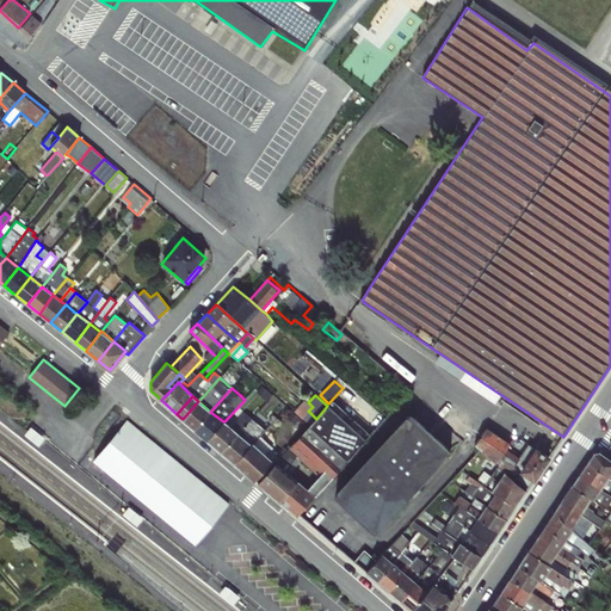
[(198,401),(183,419),(195,430),(210,412),(198,401)]
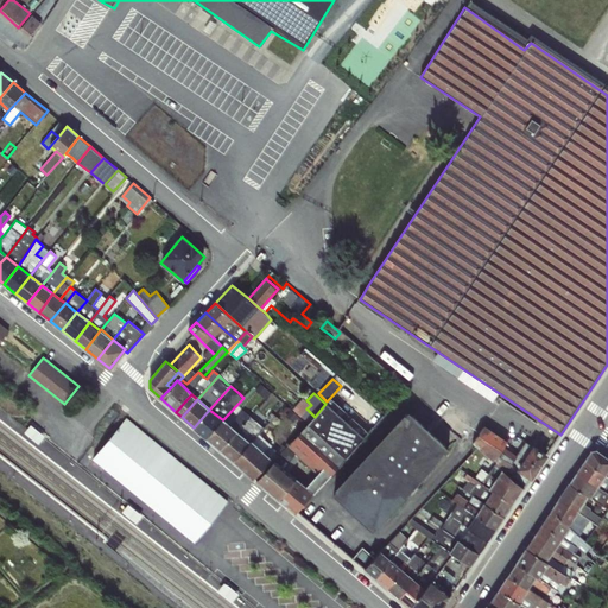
[(331,399),(325,404),(363,438),(369,432),(331,399)]
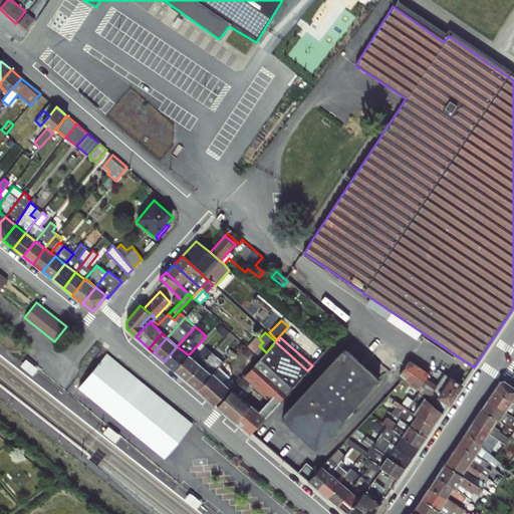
[(261,357),(243,376),(254,387),(275,407),(307,370),(275,341),(266,352),(261,357)]
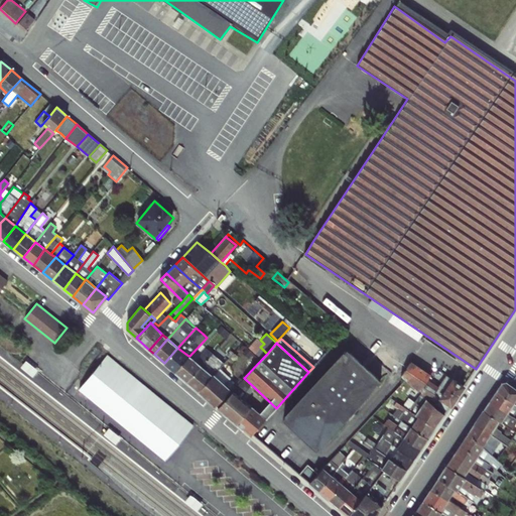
[(257,344),(252,350),(262,359),(267,354),(260,347),(257,344)]
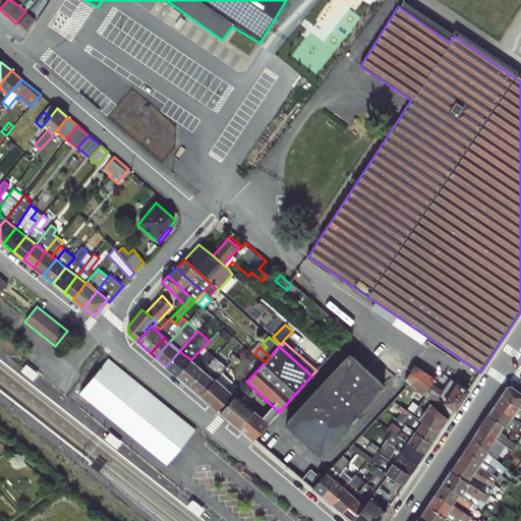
[(179,351),(166,366),(177,374),(190,359),(179,351)]
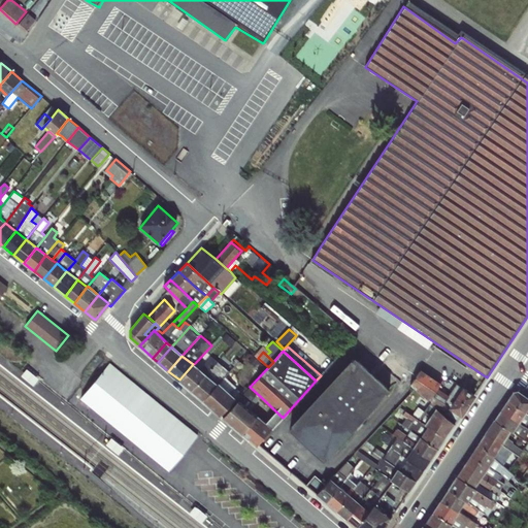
[(211,357),(200,369),(206,374),(218,362),(211,357)]
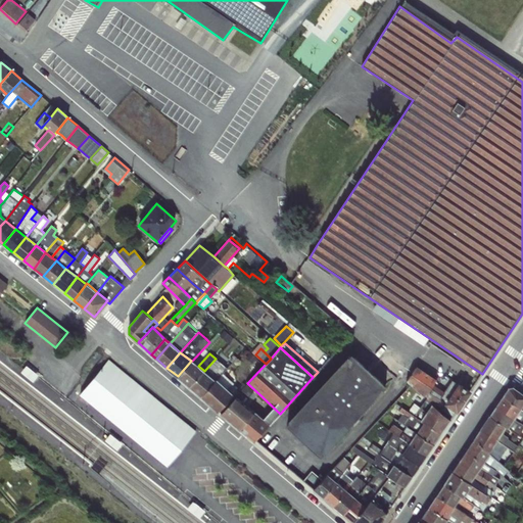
[(289,422),(286,425),(321,456),(323,454),(324,455),(384,389),(383,388),(386,385),(351,353),(349,357),(348,355),(288,421),(289,422)]
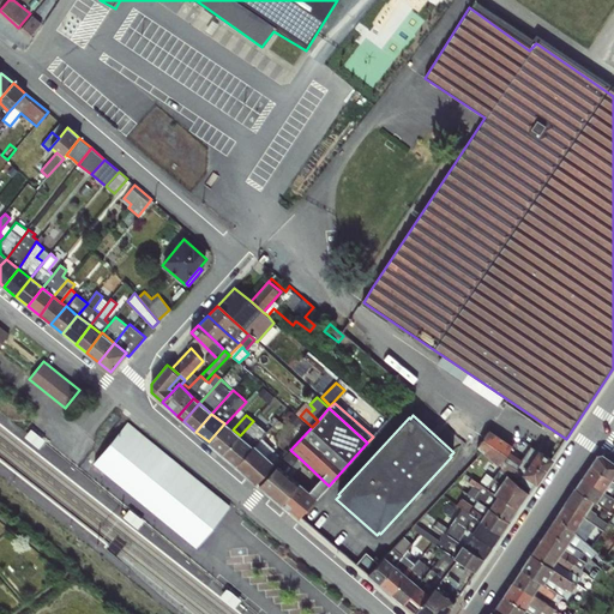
[(198,545),(208,534),(230,506),(128,421),(94,463),(196,547),(198,545)]
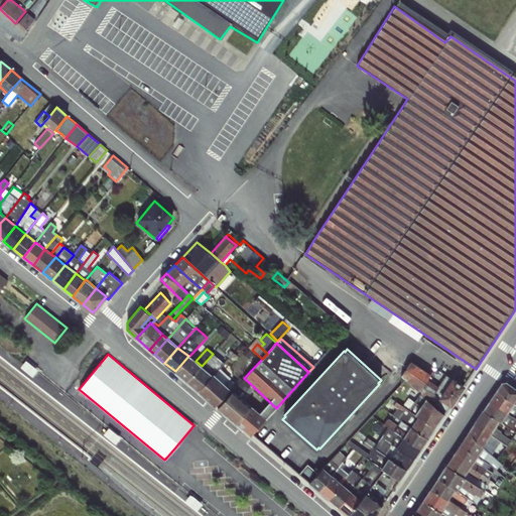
[(213,354),(202,366),(213,375),(214,374),(219,368),(224,363),(213,354)]
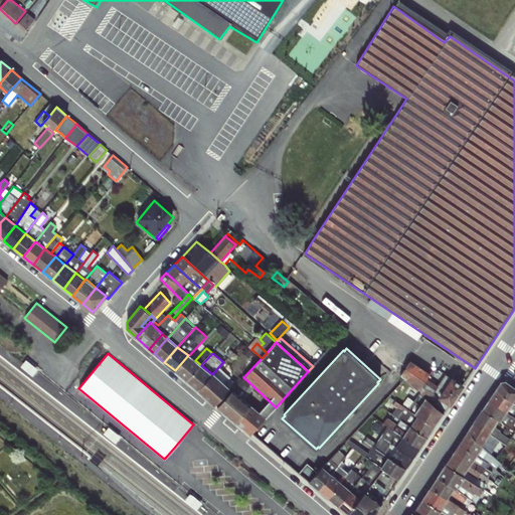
[(188,355),(175,370),(175,371),(186,381),(201,365),(195,360),(189,355),(188,355)]
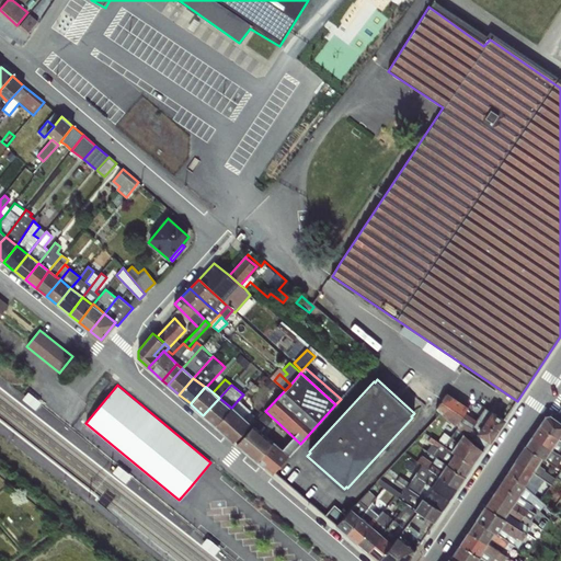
[(456,425),(466,411),(469,407),(447,392),(436,409),(443,414),(456,425)]
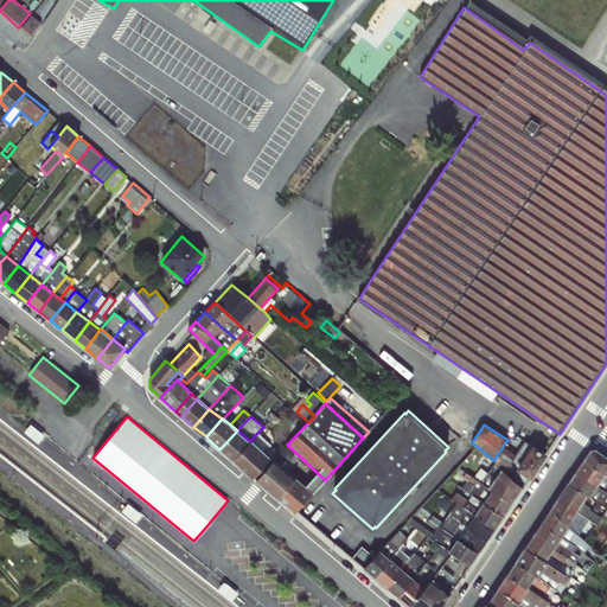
[(237,430),(219,449),(232,460),(250,441),(237,430)]
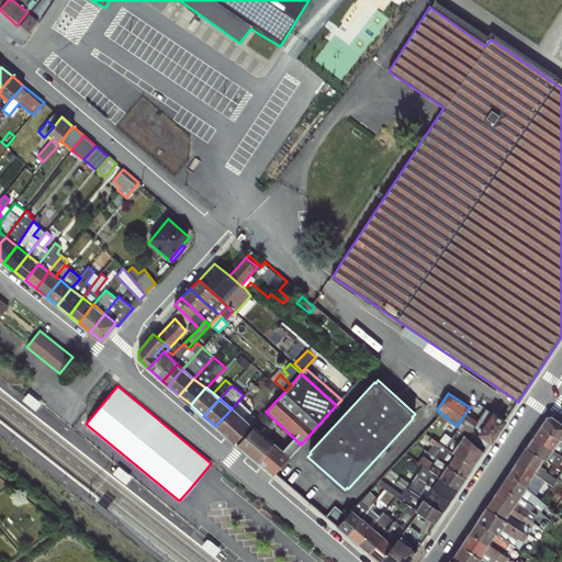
[(238,401),(233,407),(251,424),(255,419),(249,415),(251,412),(238,401)]
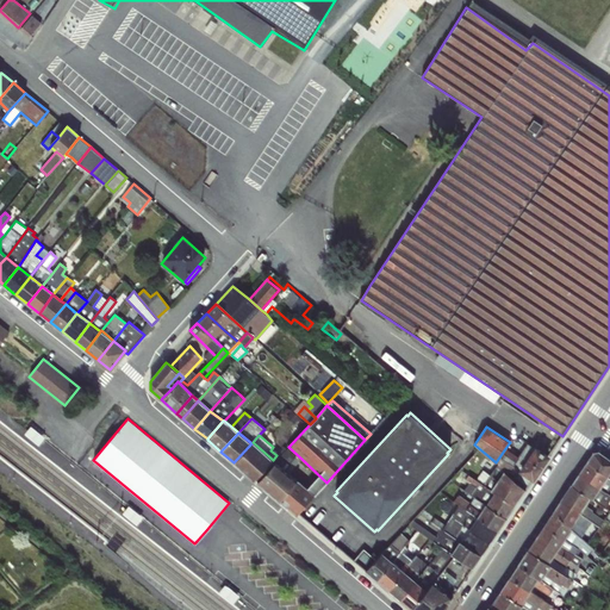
[(251,443),(234,462),(255,480),(273,460),(253,442),(251,443)]
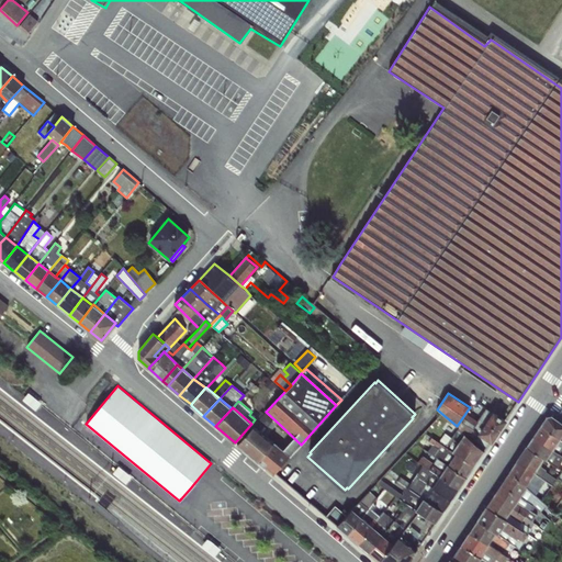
[(479,422),(469,435),(473,441),(478,434),(493,411),(487,409),(479,422)]
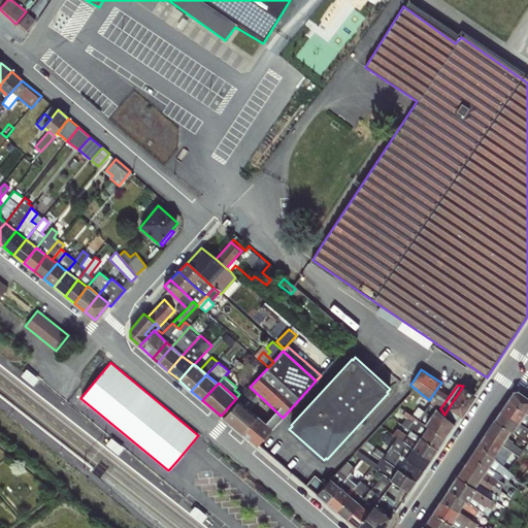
[(463,386),(449,407),(461,416),(475,394),(463,386)]
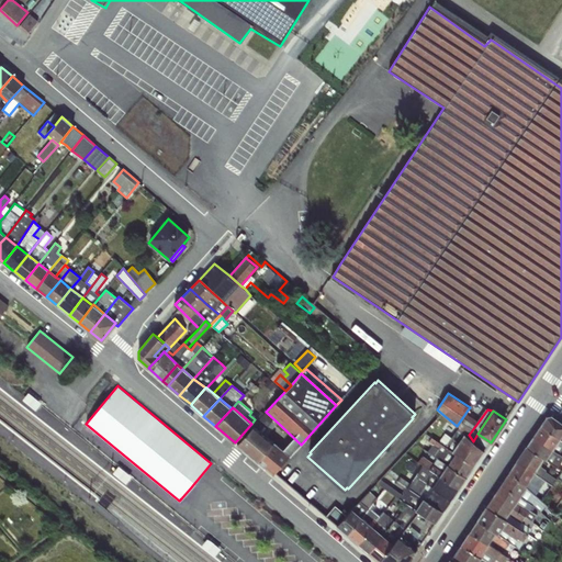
[(266,412),(254,425),(266,436),(272,428),(278,423),(266,412)]
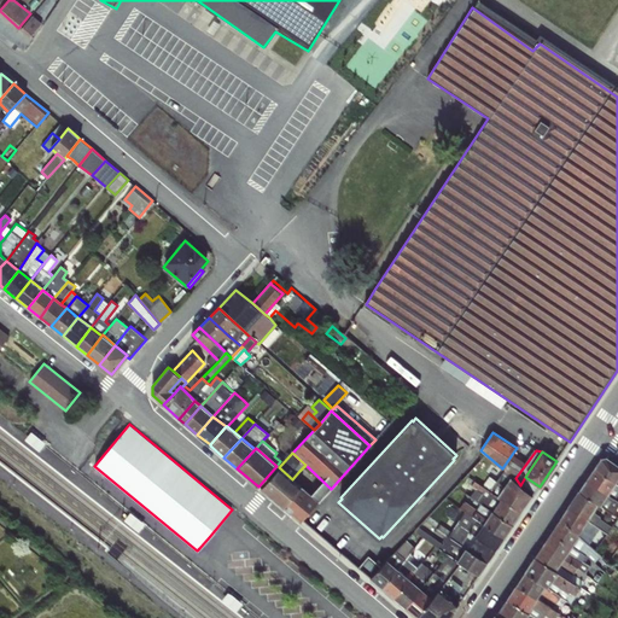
[(513,453),(502,468),(516,478),(526,464),(519,458),(513,453)]
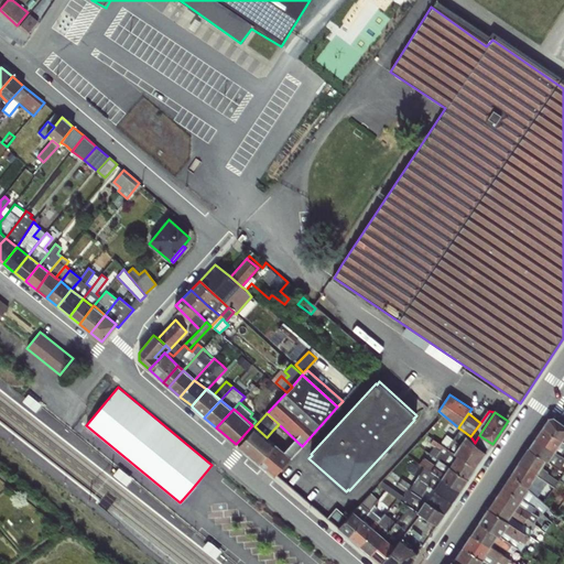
[(549,419),(539,433),(559,445),(562,441),(563,437),(563,424),(553,418),(549,419)]
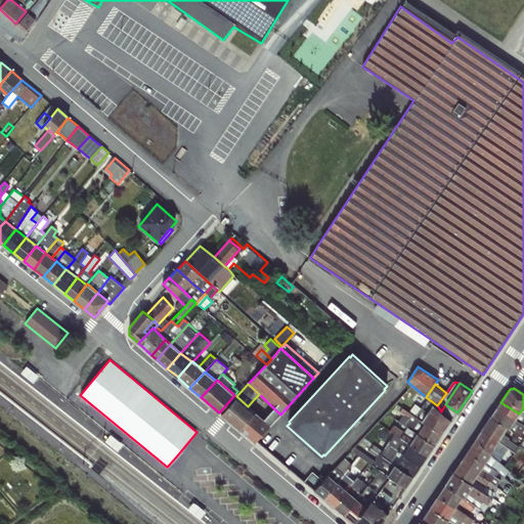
[(248,406),(236,396),(221,413),(241,430),(256,412),(248,406)]
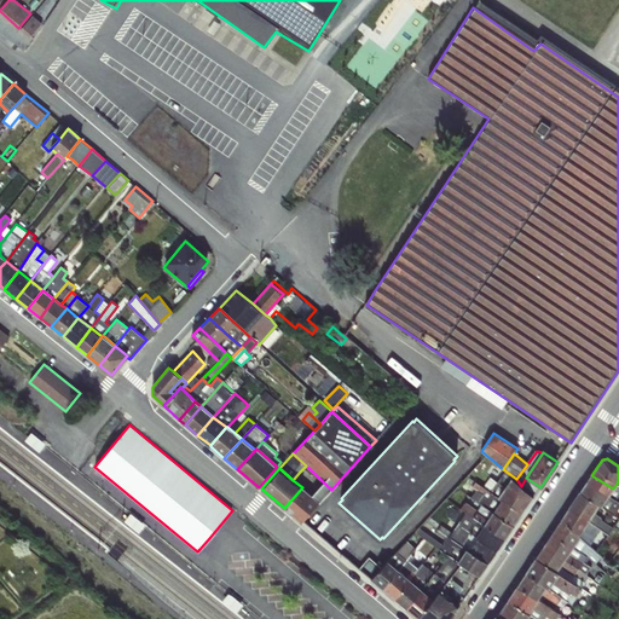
[(591,475),(580,492),(599,505),(601,507),(613,489),(591,475)]
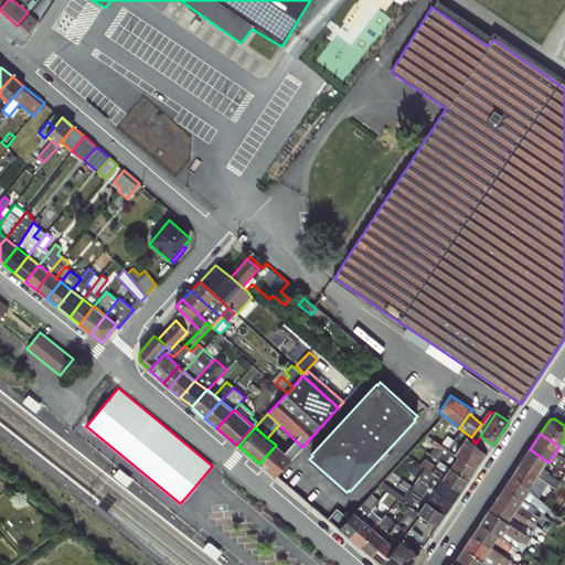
[(467,436),(454,454),(458,456),(476,468),(487,452),(467,436)]
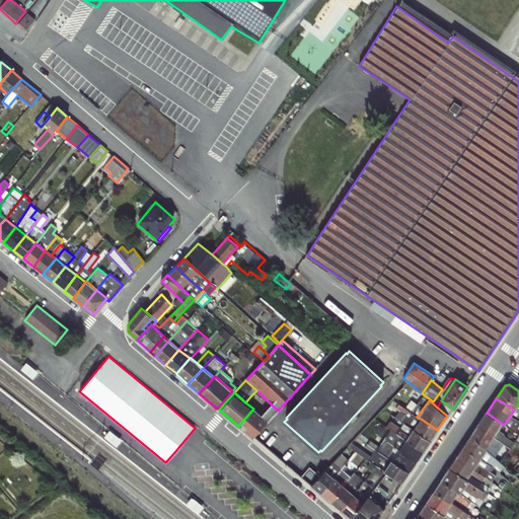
[(453,409),(441,400),(437,406),(449,415),(453,409)]
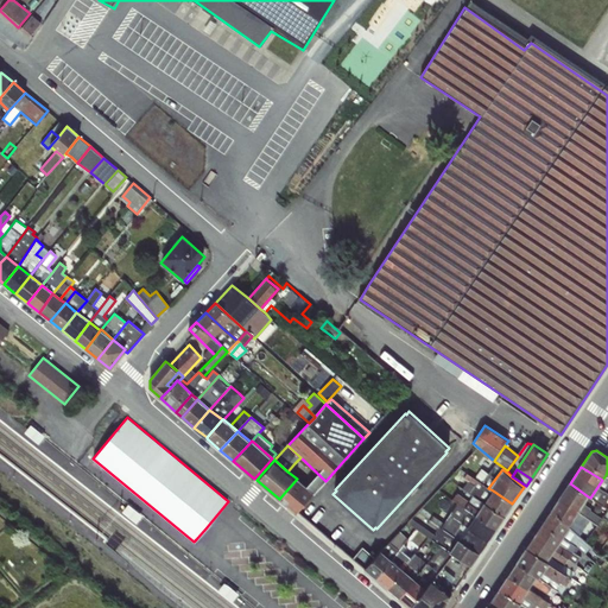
[(493,491),(488,488),(467,473),(463,479),(468,481),(463,488),(473,495),(483,504),(485,502),(493,491)]
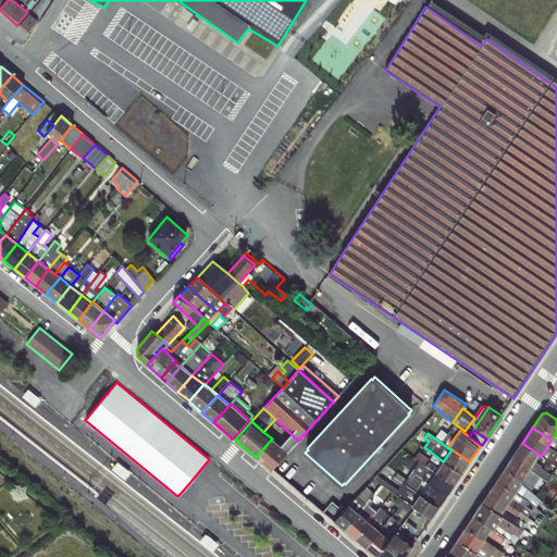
[(272,438),(256,457),(271,470),(287,452),(272,438)]
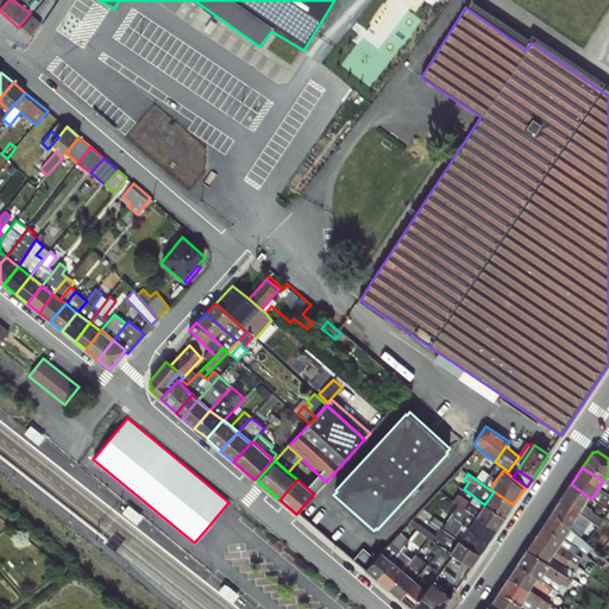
[(608,484),(603,481),(591,498),(604,507),(608,498),(608,484)]
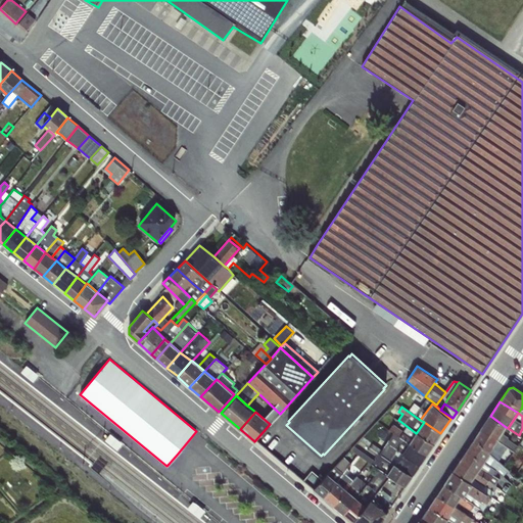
[(490,416),(480,430),(497,440),(502,433),(506,427),(490,416)]
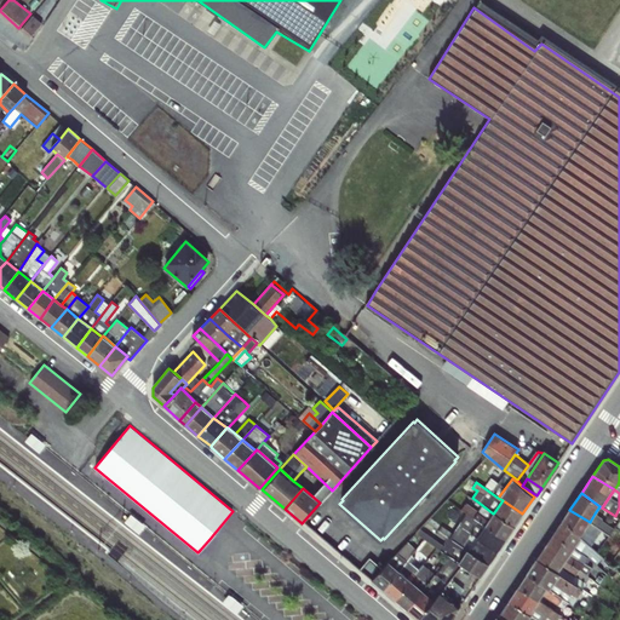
[(503,500),(494,512),(515,526),(522,514),(503,500)]
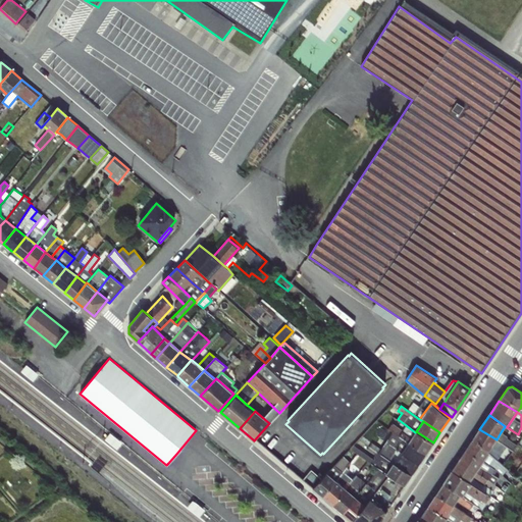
[(415,432),(406,425),(403,430),(392,423),(388,429),(393,431),(399,436),(408,442),(415,432)]
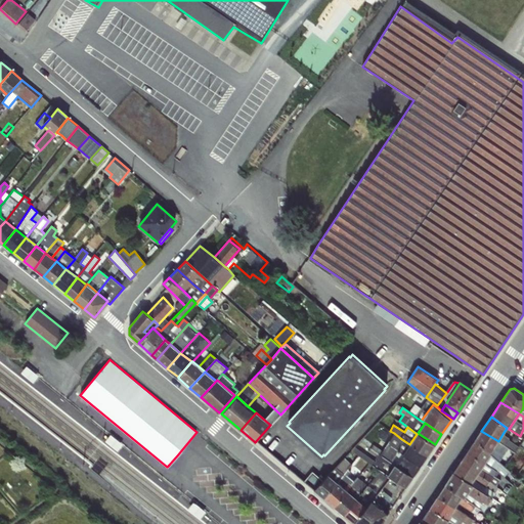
[(481,431),(474,441),(491,451),(493,449),(498,441),(481,431)]
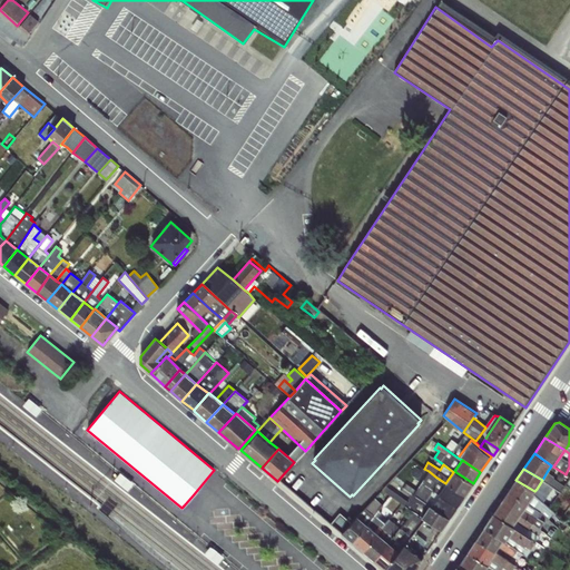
[(429,471),(422,482),(438,493),(445,483),(435,477),(429,471)]
